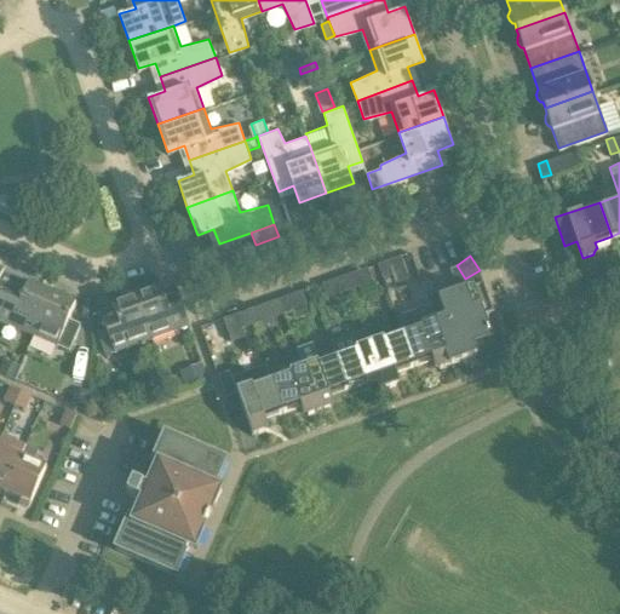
[(388,258),(378,262),(383,276),(392,273),(388,258)]
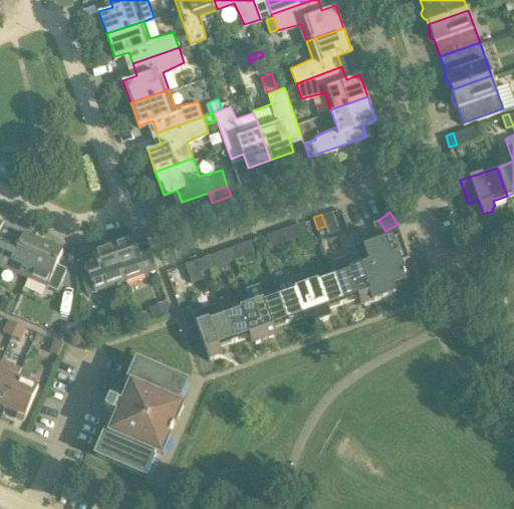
[(0,257),(12,228),(2,224),(3,223),(0,221),(0,257)]
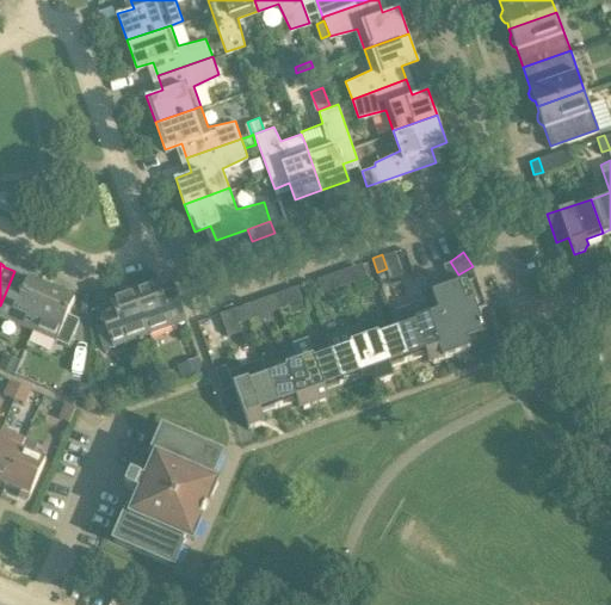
[(349,266),(340,269),(345,283),(353,279),(349,266)]
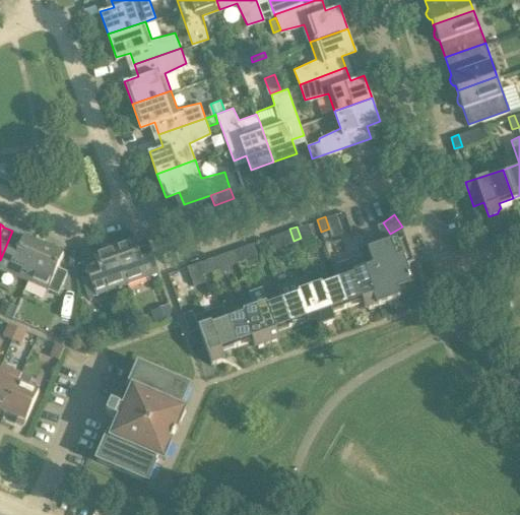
[(294,241),(289,229),(281,232),(285,244),(294,241)]
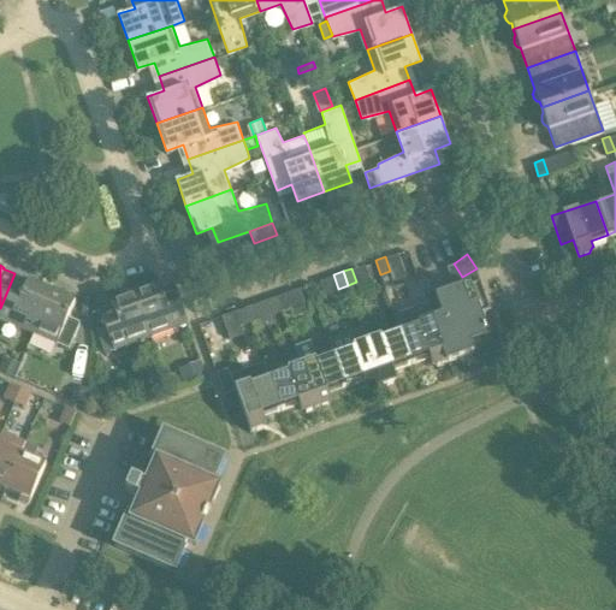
[(28,278),(15,273),(0,308),(0,315),(34,330),(52,288),(28,278)]
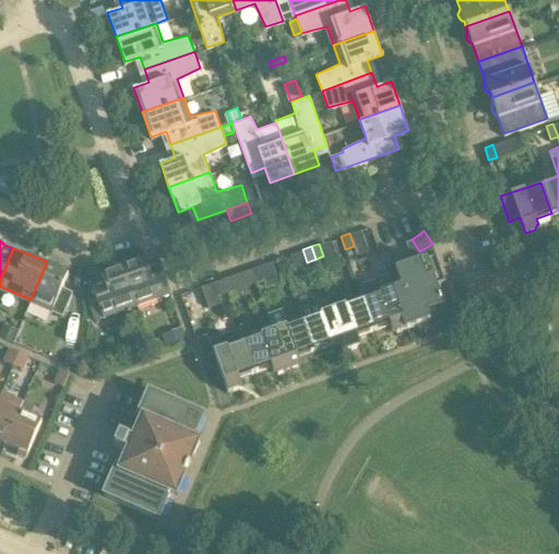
[(401,283),(393,286),(391,287),(406,327),(447,313),(436,282),(441,280),(442,275),(443,275),(436,252),(395,267),(401,283)]
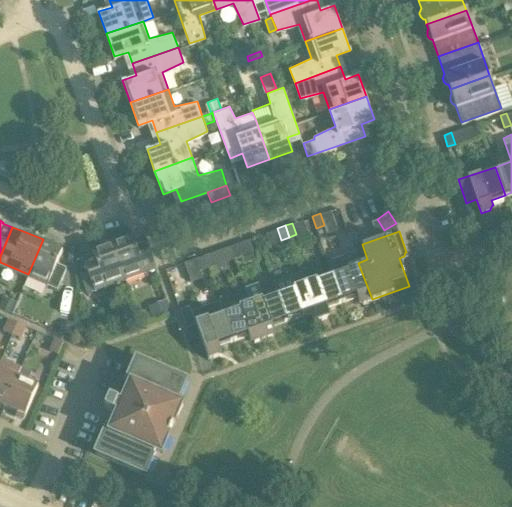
[(112,241),(125,277),(155,266),(144,233),(133,237),(132,234),(112,241)]
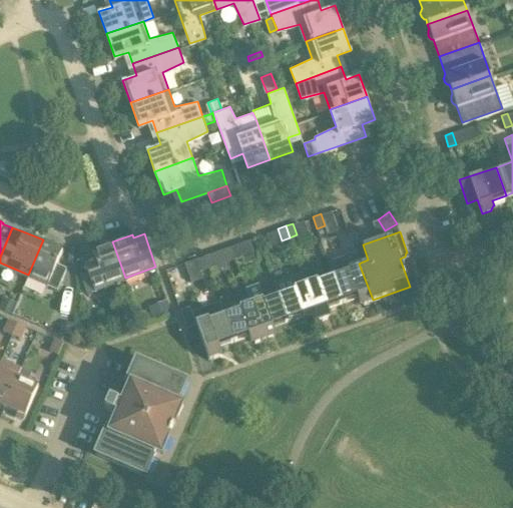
[(62,248),(43,239),(28,275),(57,288),(67,266),(56,262),(62,248)]
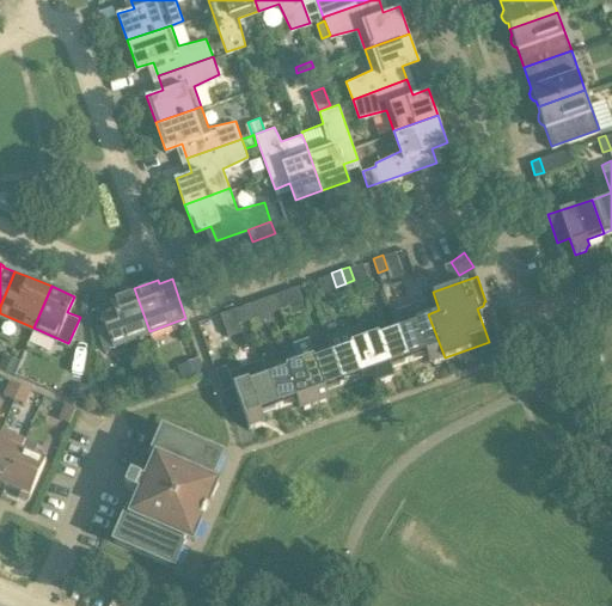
[(104,319),(112,344),(150,331),(134,288),(110,297),(111,300),(99,305),(104,319)]
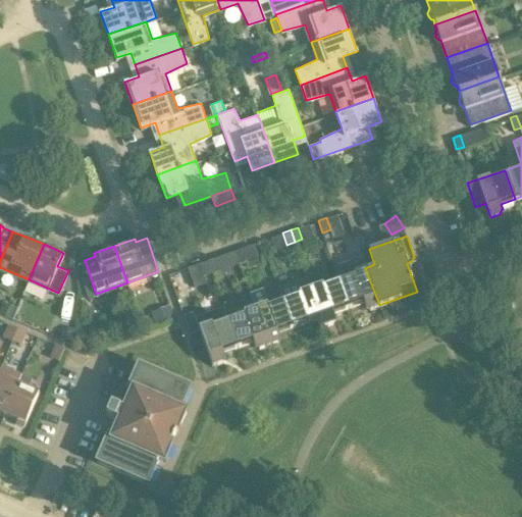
[(235,250),(239,261),(247,259),(243,247),(235,250)]
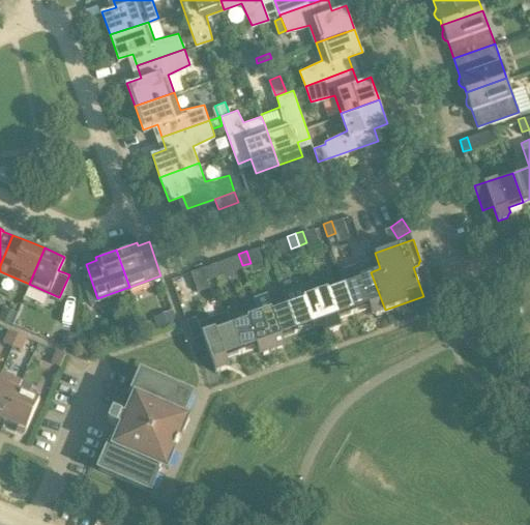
[(242,265),(238,254),(231,256),(235,268),(242,265)]
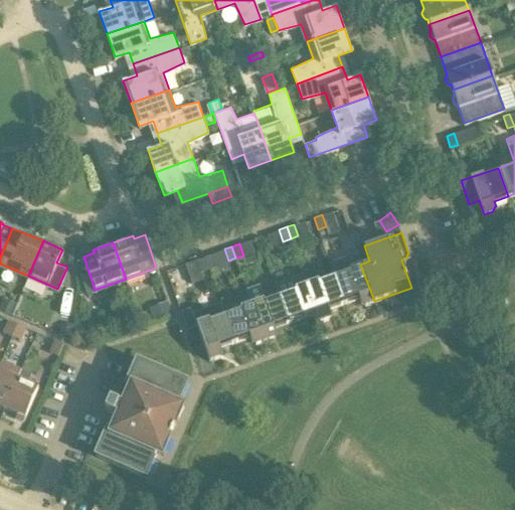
[(360,265),(362,264),(357,251),(330,262),(334,274),(333,274),(343,303),(359,297),(360,302),(361,302),(365,304),(374,301),(360,265)]
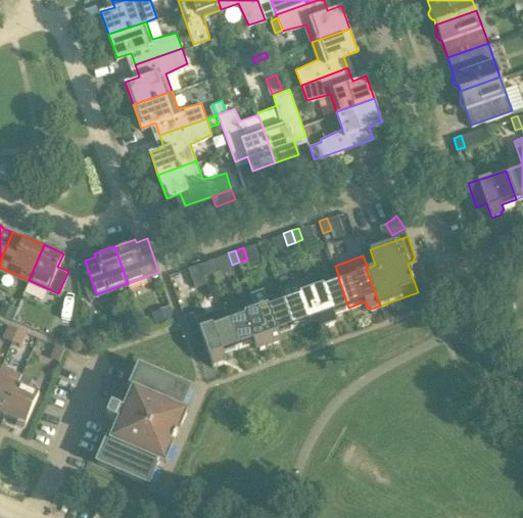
[(207,260),(199,263),(204,275),(211,272),(207,260)]
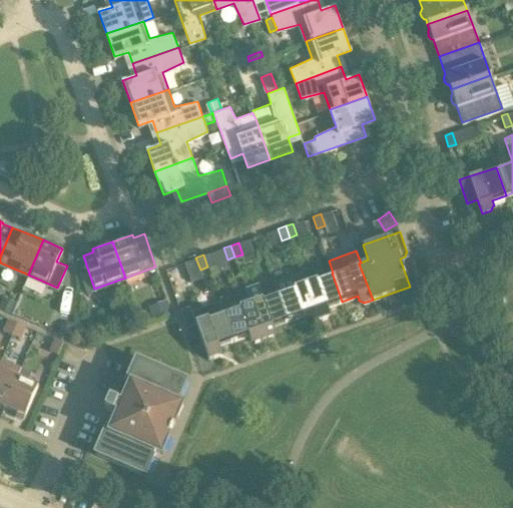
[(87,268),(79,271),(87,292),(94,289),(87,268)]
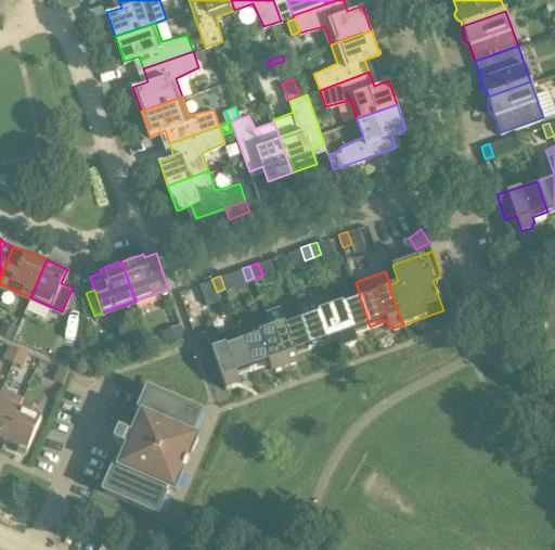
[(297,304),(301,316),(312,347),(327,342),(330,346),(331,346),(334,348),(335,348),(344,345),(331,306),(325,293),(297,304)]
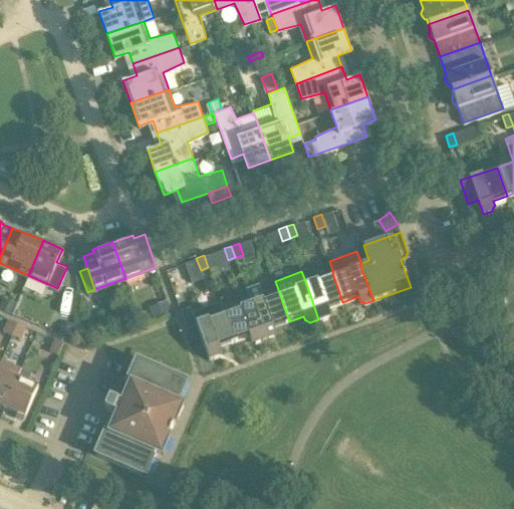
[(342,302),(332,273),(306,283),(318,319),(327,316),(329,312),(330,311),(328,307),(342,302)]
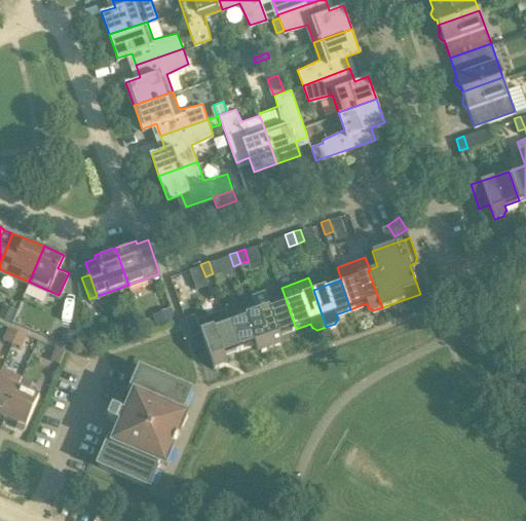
[(251,294),(257,309),(270,347),(279,343),(282,339),(280,334),(296,329),(286,299),(271,304),(265,289),(251,294)]
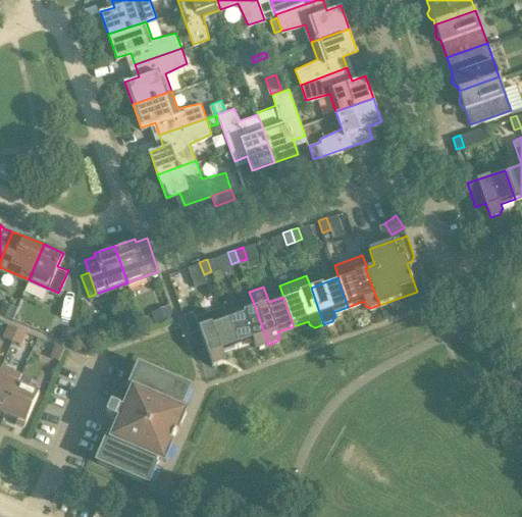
[(15,305),(4,300),(0,308),(0,311),(10,316),(15,305)]
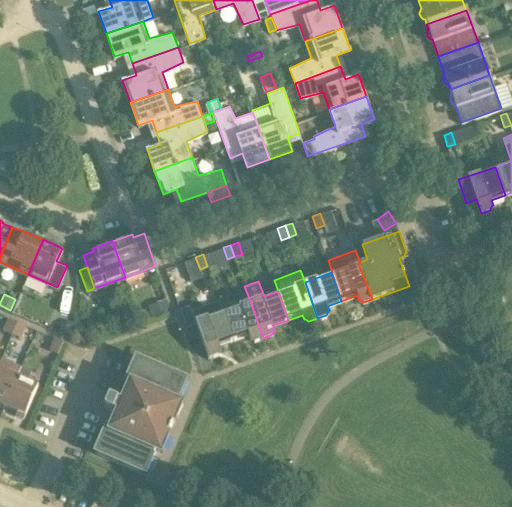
[(233,339),(223,310),(219,299),(191,309),(208,357),(218,354),(218,353),(219,349),(220,349),(218,344),(233,339)]
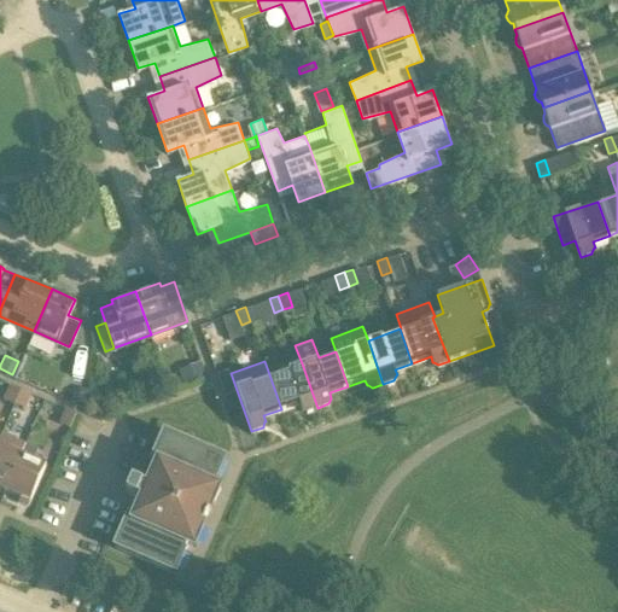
[(186,368),(184,369),(188,385),(192,384),(207,379),(200,363),(186,368)]
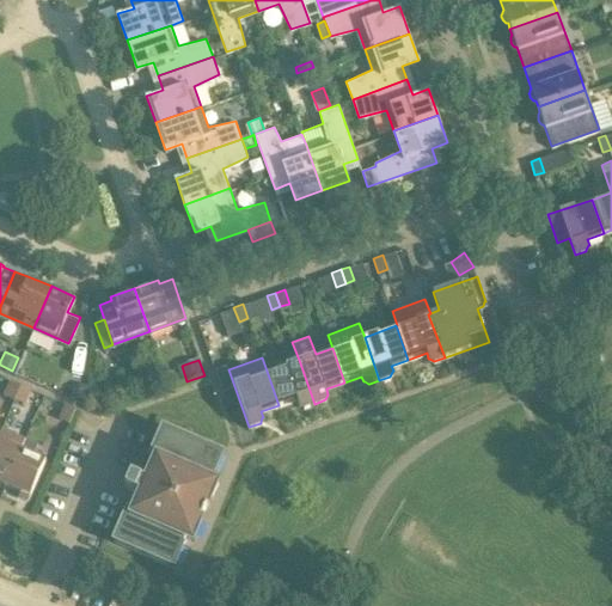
[(299,360),(267,371),(279,405),(297,399),(299,404),(304,406),(304,408),(314,404),(299,360)]
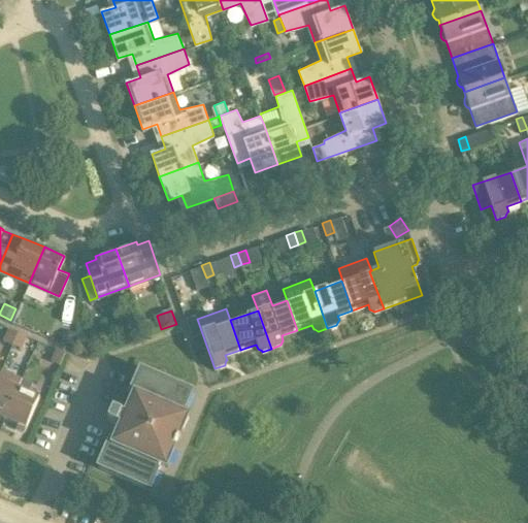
[(195,313),(185,316),(192,335),(201,332),(195,313)]
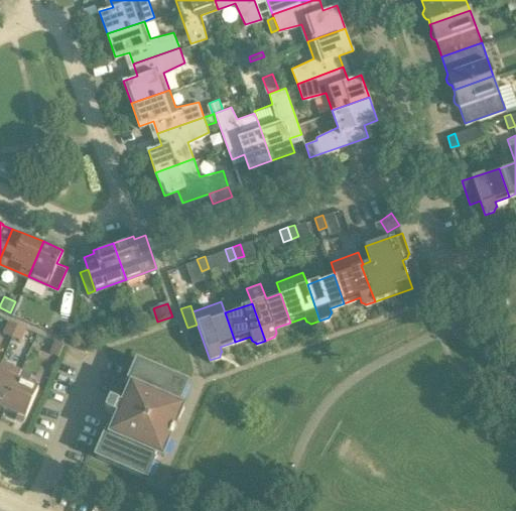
[(12,335),(17,323),(9,320),(4,332),(12,335)]
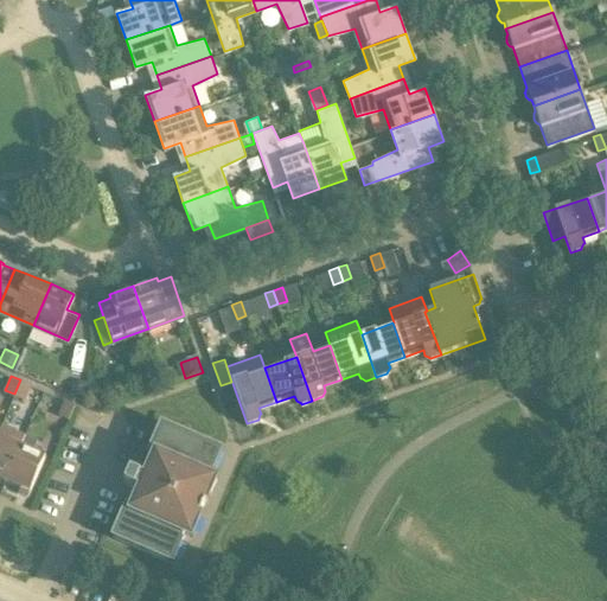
[(70,382),(68,390),(82,395),(85,381),(78,378),(70,382)]
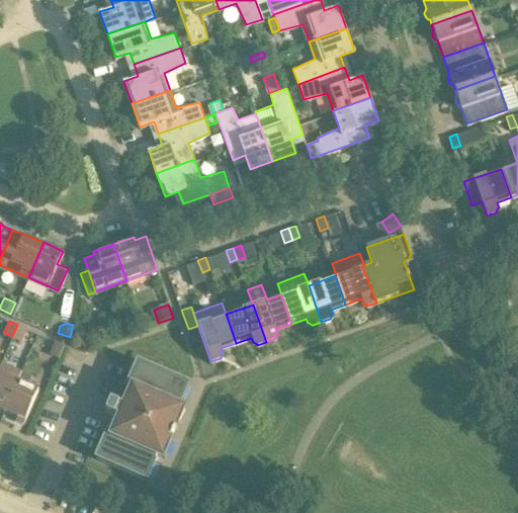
[(17,324),(12,336),(20,340),(25,328),(17,324)]
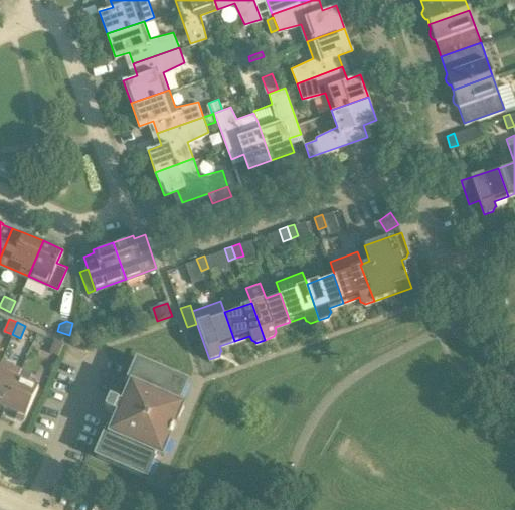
[(49,351),(58,354),(63,342),(55,339),(49,351)]
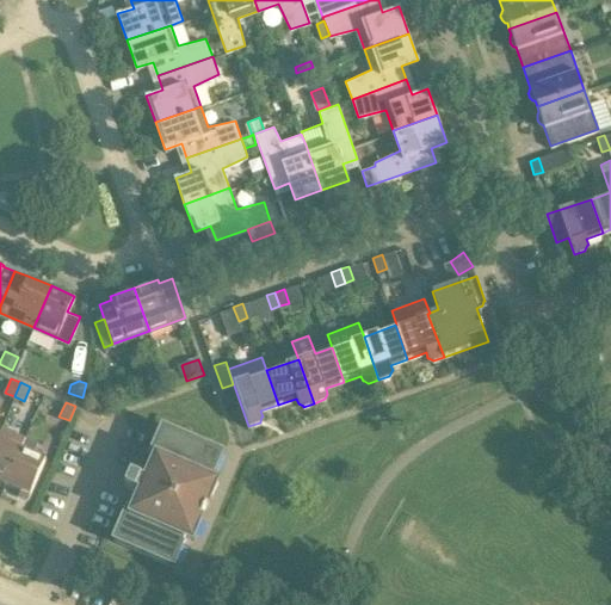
[(0,428),(0,479),(5,481),(20,446),(25,436),(1,426),(0,428)]
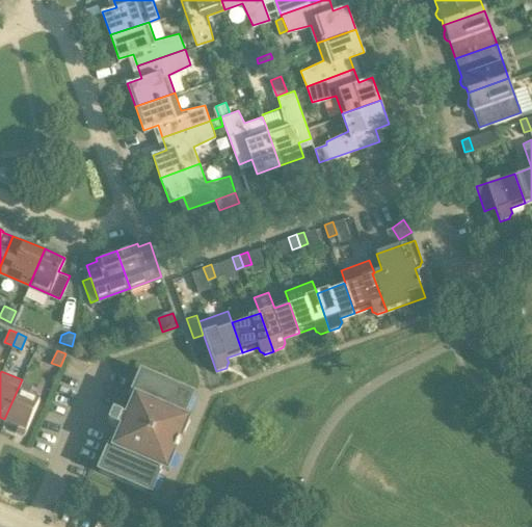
[(182,406),(188,391),(141,371),(123,414),(113,410),(108,422),(117,425),(99,469),(145,490),(153,474),(157,476),(168,451),(173,453),(181,436),(176,433),(186,409),(182,406)]
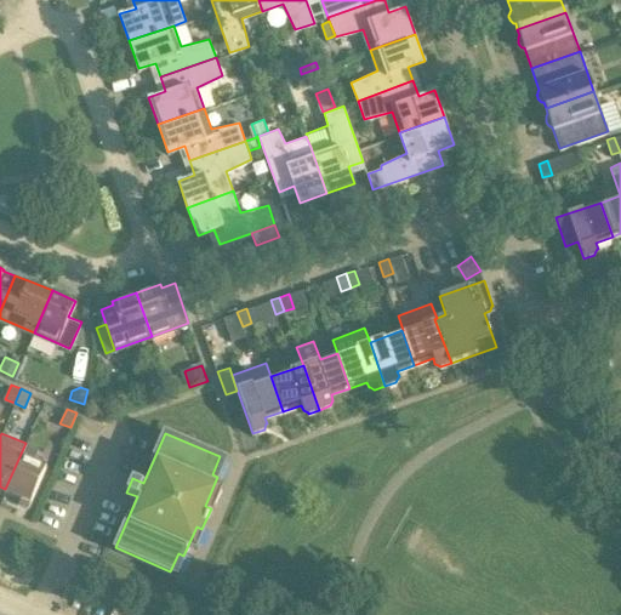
[(26,443),(5,489),(21,496),(18,501),(28,506),(46,465),(34,459),(38,449),(26,443)]
